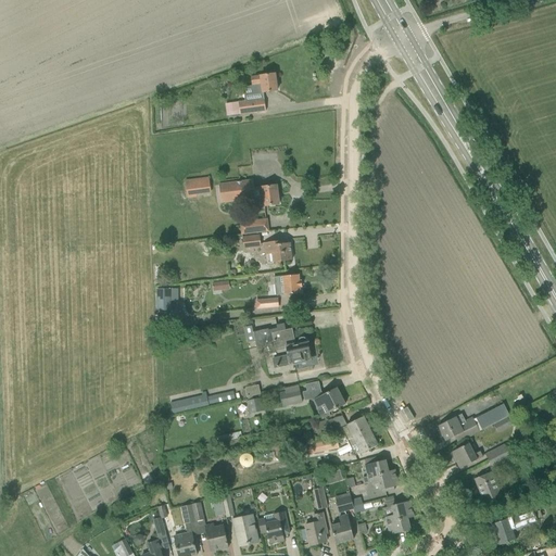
[(253,95),(245,96),(247,101),(238,102),(238,103),(228,104),(230,116),(265,112),(263,93),(277,91),(275,74),(251,78),(253,95)]
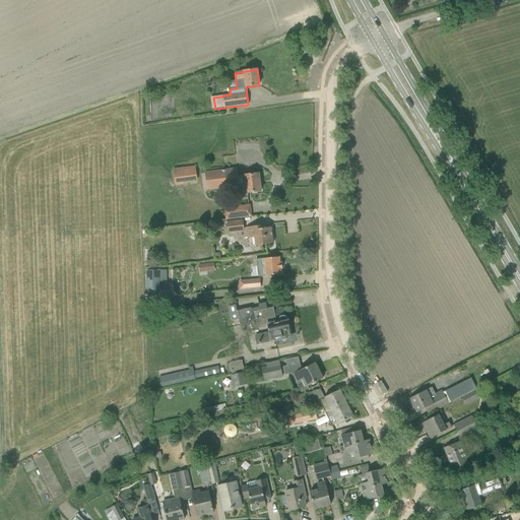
[(190,177),(197,176),(196,168),(188,169),(189,172),(175,174),(177,184),(191,182),(190,177)]
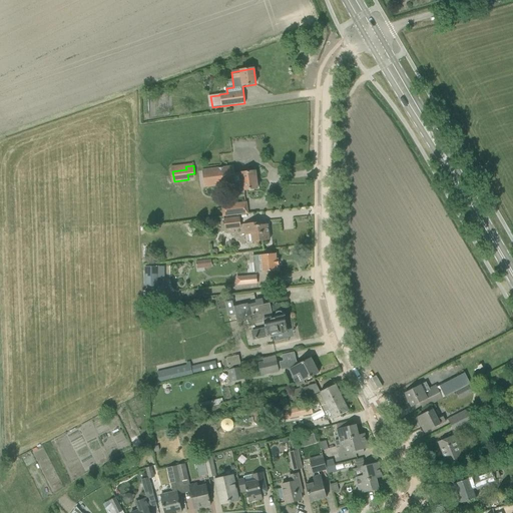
[(258,189),(255,171),(234,174),(233,167),(223,168),(203,171),(205,187),(235,183),(235,182),(241,181),(243,191),(247,190),(258,189)]
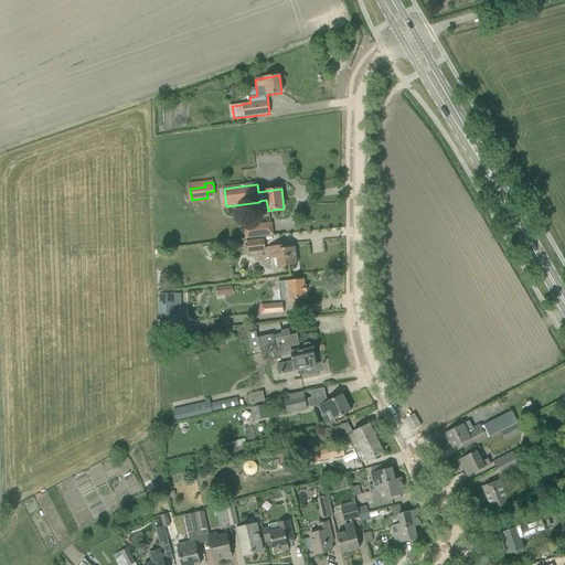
[(273,235),(272,224),(244,227),(246,238),(273,235)]
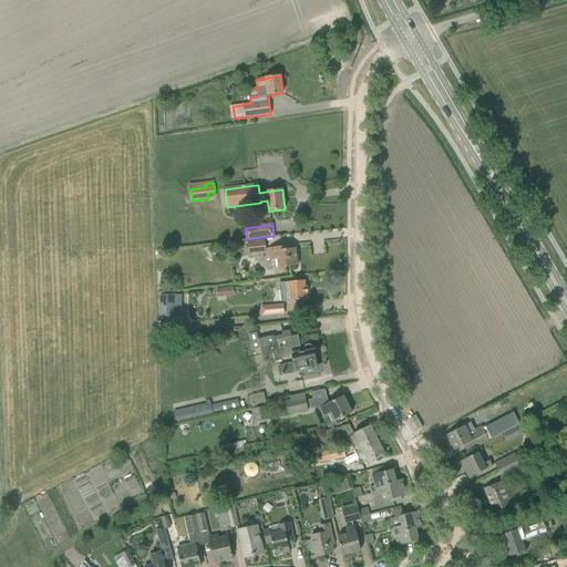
[(247,243),(248,255),(266,253),(265,240),(247,243)]
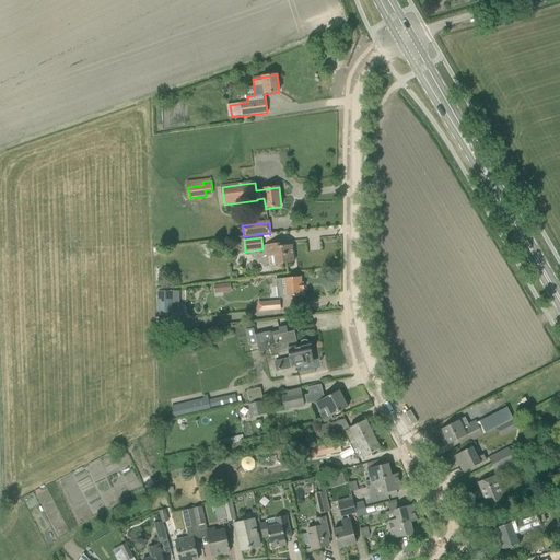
[(273,253),(275,265),(294,263),(292,245),(281,246),(280,244),(266,245),(267,254),(273,253)]
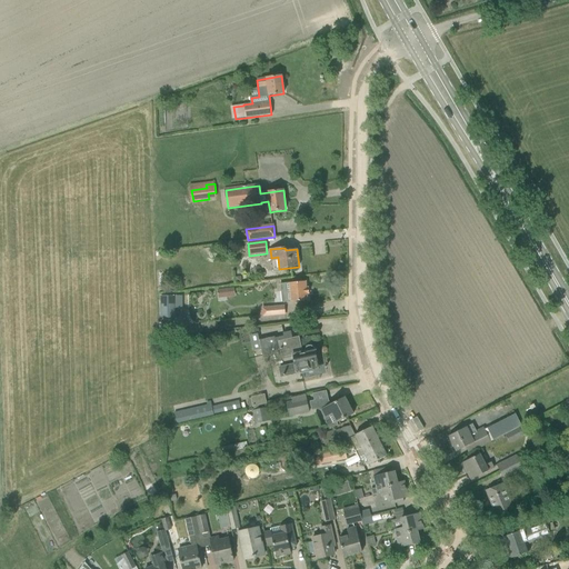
[(307,300),(307,295),(309,293),(308,288),(306,289),(306,282),(286,283),(287,302),(307,300)]
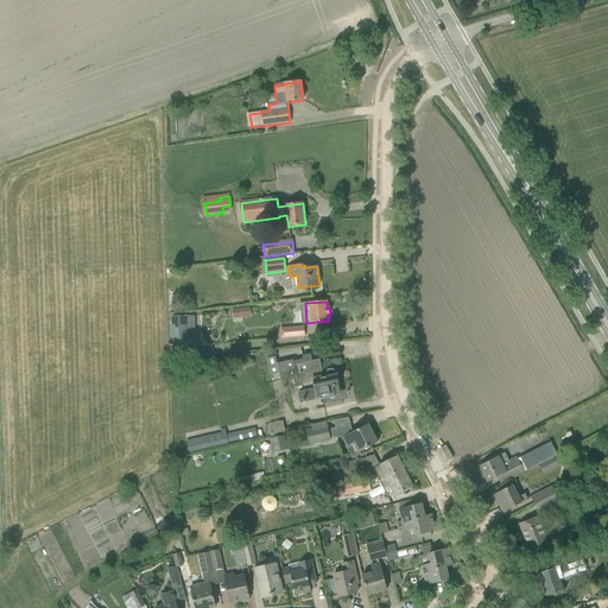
[(171,316),(171,341),(188,341),(187,316),(171,316)]
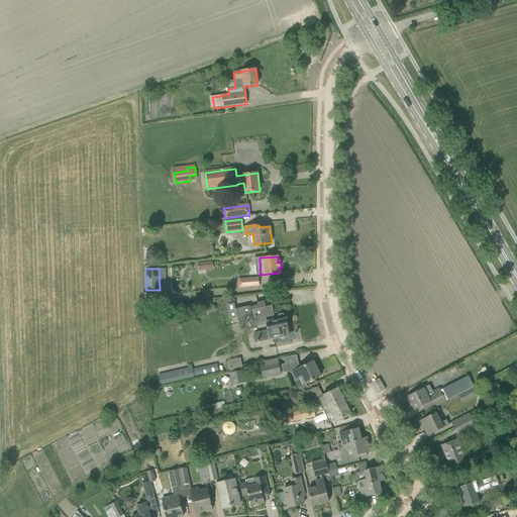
[(237,281),(238,288),(260,286),(259,279),(237,281)]
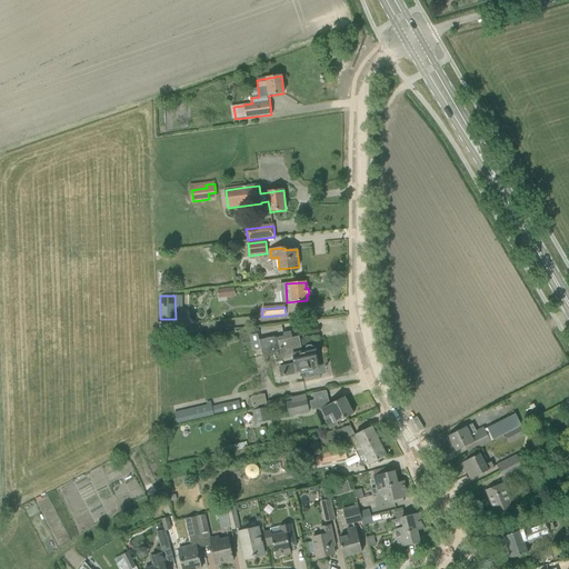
[(302,353),(299,337),(292,339),(291,336),(289,336),(288,332),(283,333),(283,337),(275,339),(275,338),(259,341),(262,357),(278,353),(278,352),(280,352),(282,358),(292,356),(295,365),(279,368),(281,377),(300,372),(300,373),(302,373),(312,371),(312,370),(319,368),(316,351),(315,349),(312,347),(310,346),(307,347),(305,349),(305,352),(302,353)]
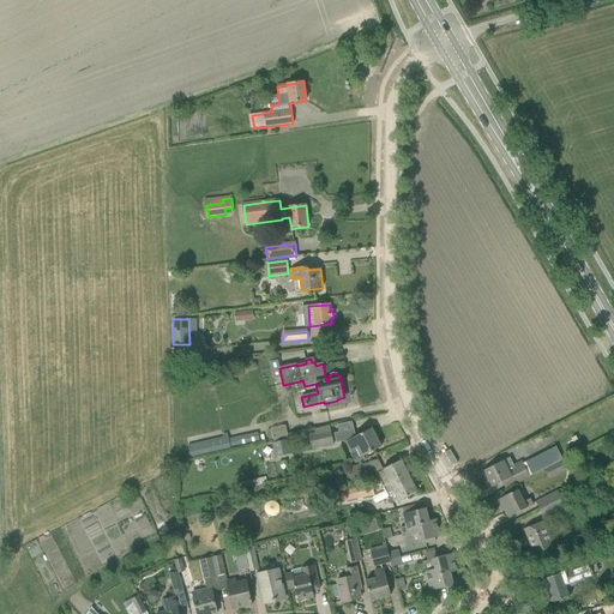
[(271,429),(271,431),(266,431),(269,440),(288,435),(287,434),(289,434),(288,427),(286,428),(286,426),(271,429)]
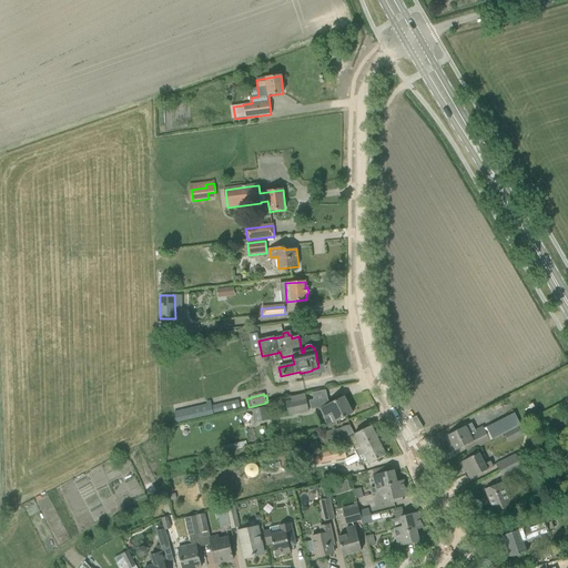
[(308,412),(306,398),(305,395),(291,398),(291,401),(286,402),(288,416),(308,412)]
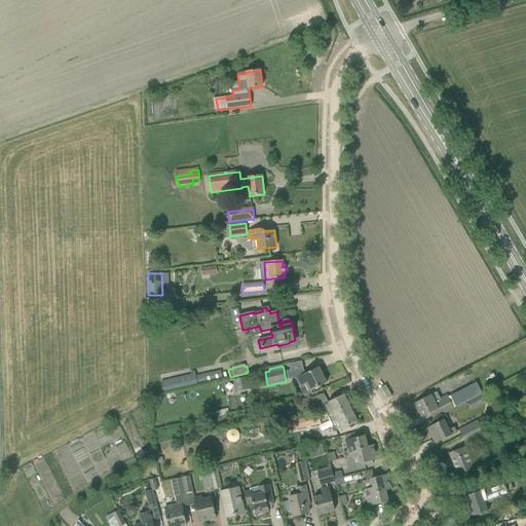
[(290,371),(287,372),(289,379),(295,378),(297,379),(300,384),(301,386),(307,383),(311,391),(317,387),(327,383),(318,367),(305,374),(303,370),(296,372),(295,370),(290,371)]
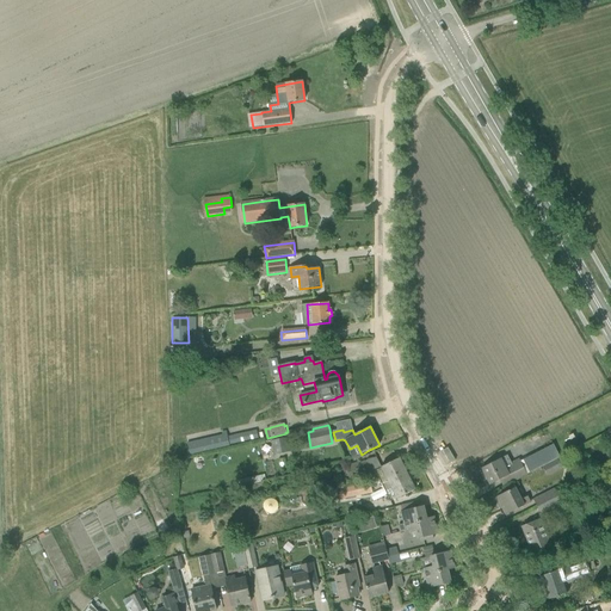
[(186,443),(190,456),(229,446),(229,445),(258,438),(255,430),(227,437),(226,431),(221,432),(222,436),(186,443)]
